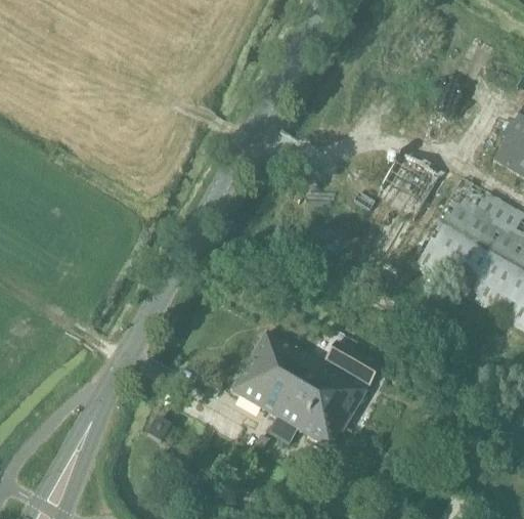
[(523,76),(518,86),(523,89),(523,109),(494,159),(523,176),(523,76)]
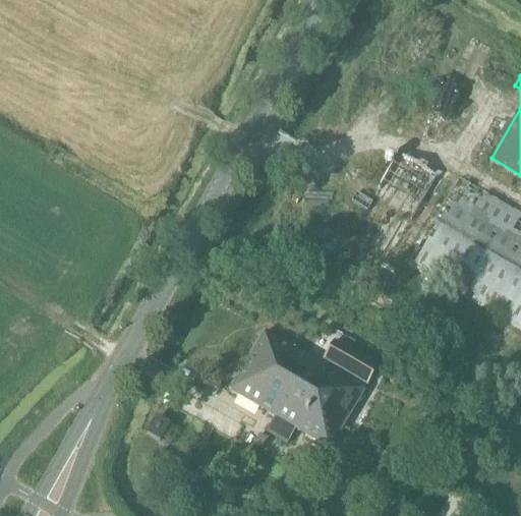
[(520,211),(460,176),(409,262),(520,327),(520,211)]
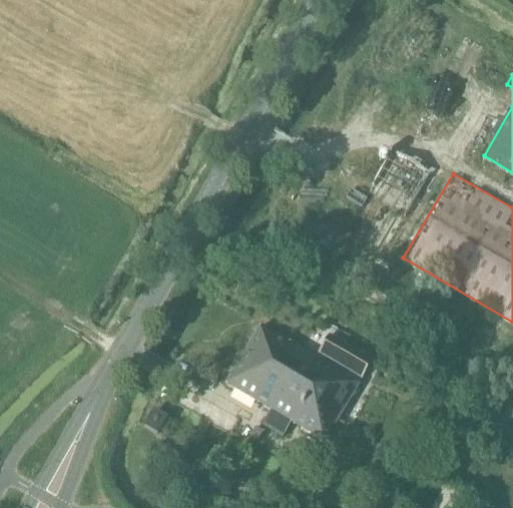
[(261,325),(226,383),(272,409),(263,423),(284,435),(292,421),(323,439),(334,421),(335,422),(336,423),(359,383),(261,325)]
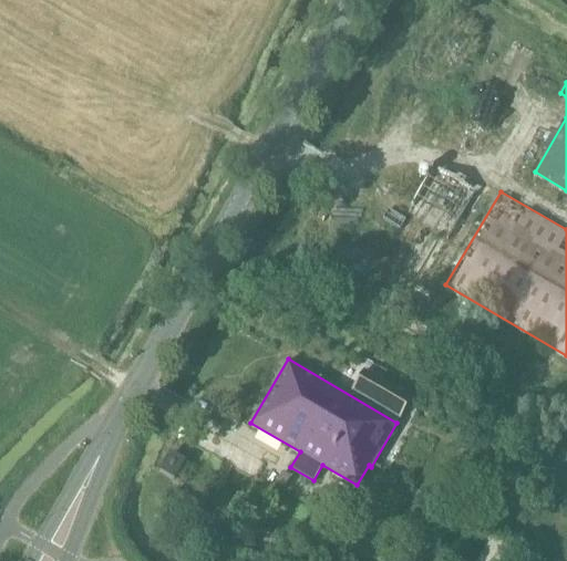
[(366,369),(353,390),(400,416),(412,396),(366,369)]
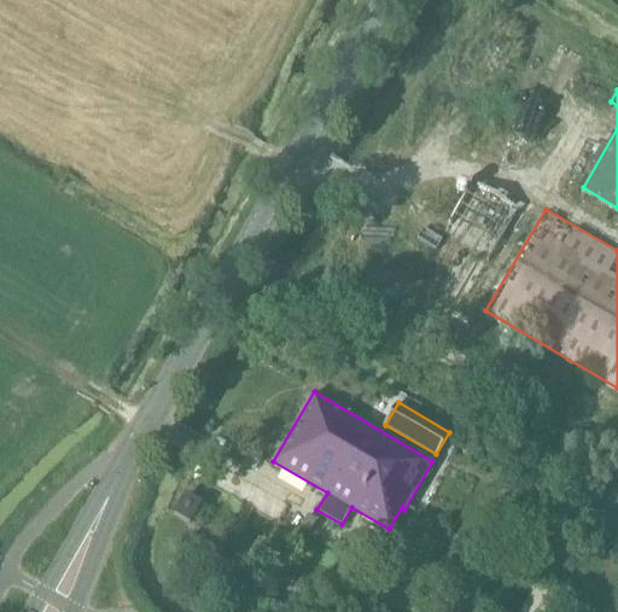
[(190,519),(202,501),(186,491),(175,511),(190,519)]
